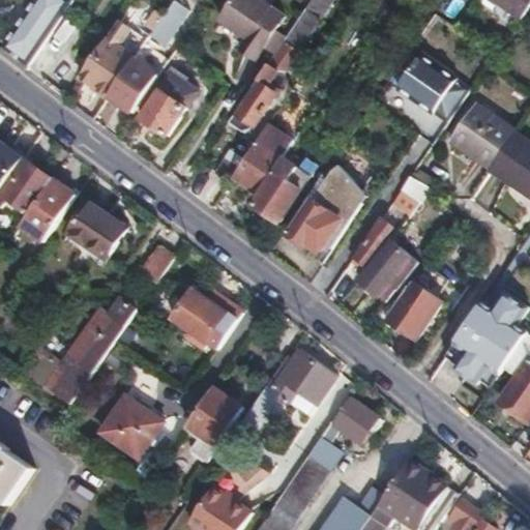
[(41,48),(58,25),(74,1),(72,0),(36,0),(16,30),(24,36),(41,48)]
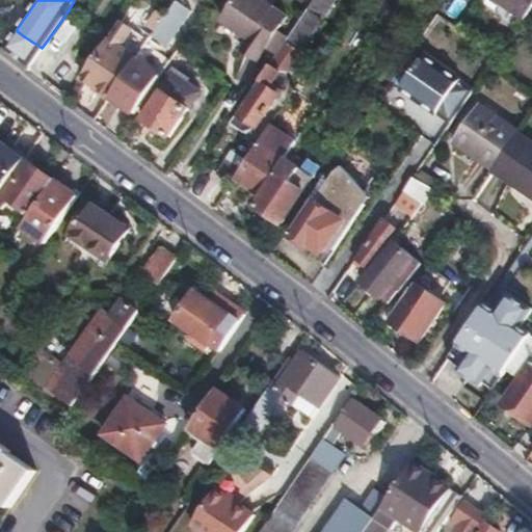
[(235,0),(221,20),(236,30),(251,41),(248,46),(260,54),(286,18),(259,0),(235,0)]
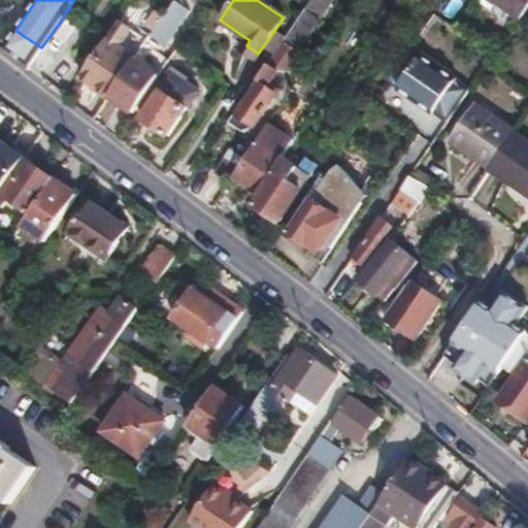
[(311,0),(267,64),(278,72),(284,75),(312,33),(335,1),(333,0),(311,0)]
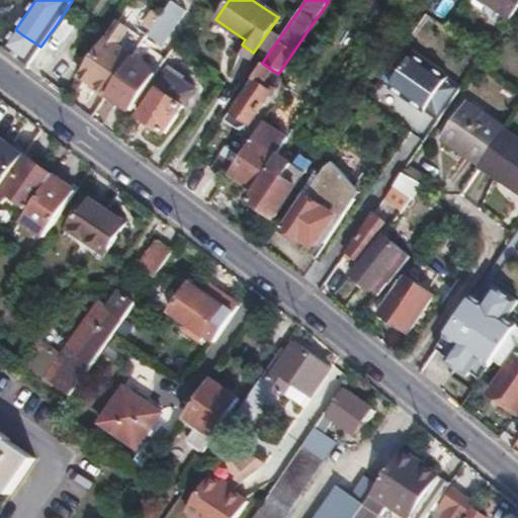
[(517,0),(479,0),(509,20),(517,7),(517,0)]
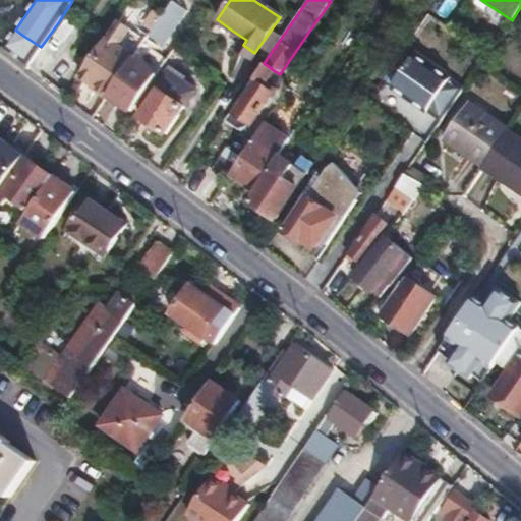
[(174,1),(150,35),(164,45),(188,11),(174,1)]
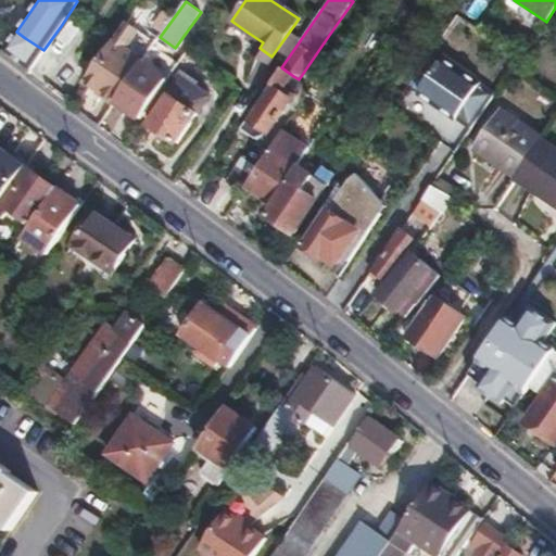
[(263,42),(247,32),(243,37),(260,48),(263,42)]
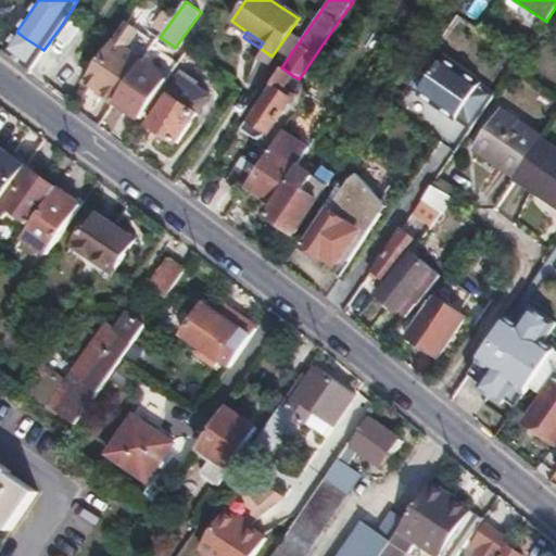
[(451,34),(442,46),(459,58),(480,71),(489,59),(451,34)]
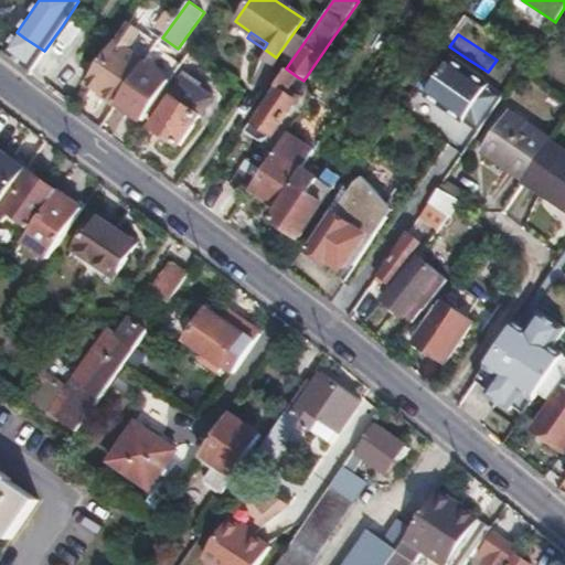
[(13,56),(32,70),(44,51),(25,39),(13,56)]
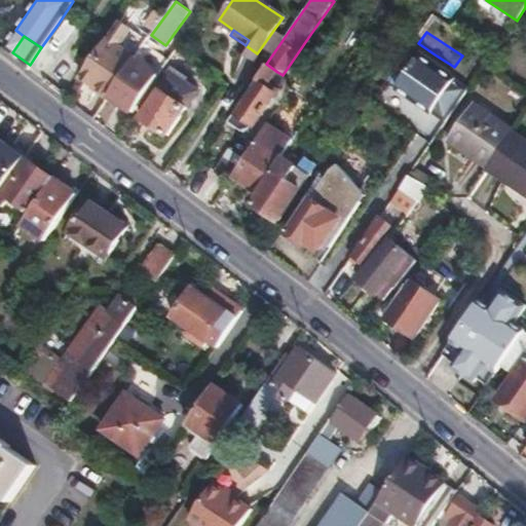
[(108,36),(97,51),(100,54),(83,78),(108,96),(130,61),(133,59),(134,57),(108,36)]
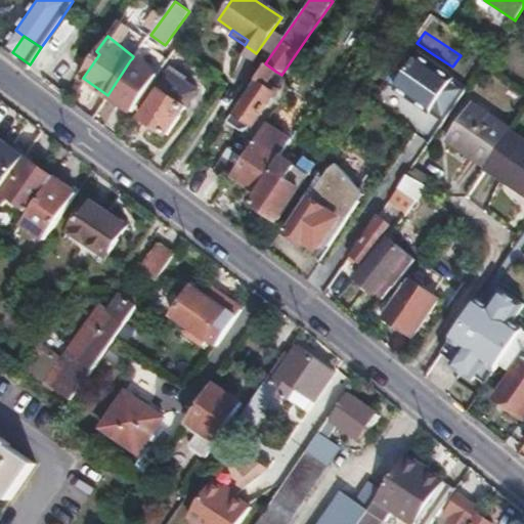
[(166,63),(141,46),(133,56),(132,58),(158,75),(166,63)]
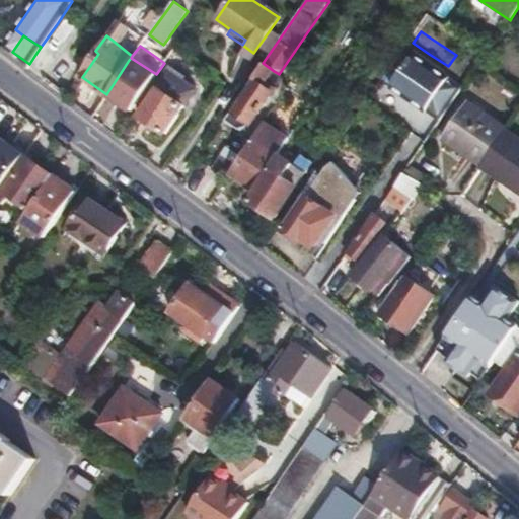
[(426,113),(438,122),(455,96),(443,87),(449,79),(413,55),(389,89),(425,114),(426,113)]
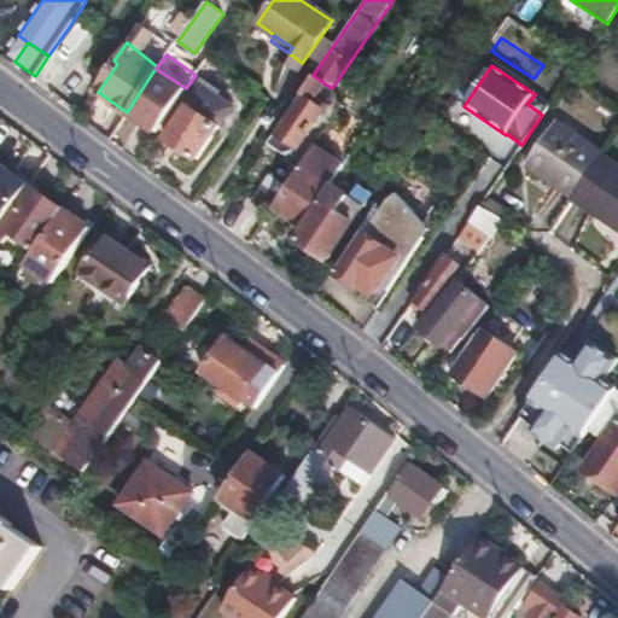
[(156,69),(153,71),(127,112),(155,133),(184,92),(186,88),(156,69)]
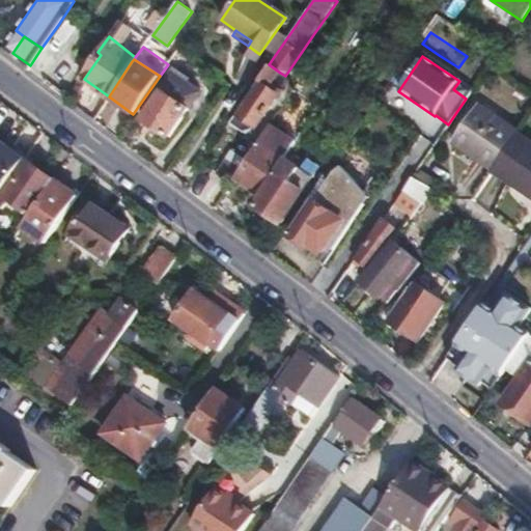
[(269,64),(229,123),(243,133),(253,129),(256,131),(280,96),(270,88),(280,73),(269,64)]
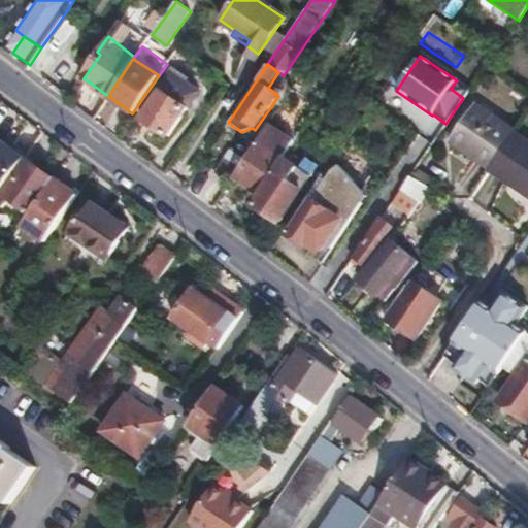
[(163,90),(144,117),(169,133),(198,92),(170,73),(160,88),(163,90)]
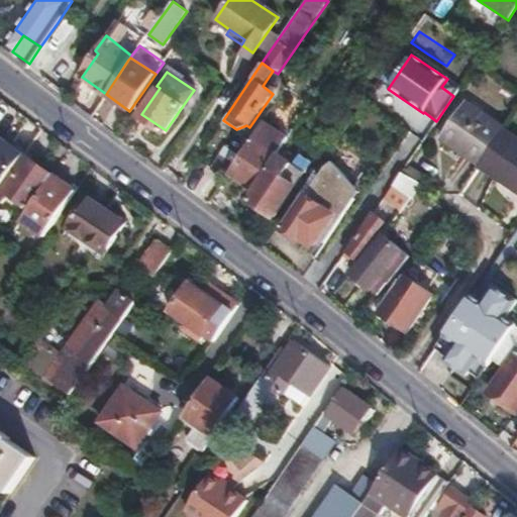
[(106,94),(105,95),(129,111),(106,94)]
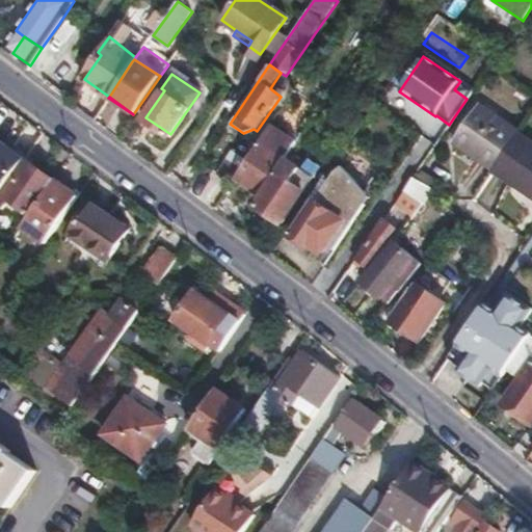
[(133,114),(108,98),(105,102),(130,118),(133,114)]
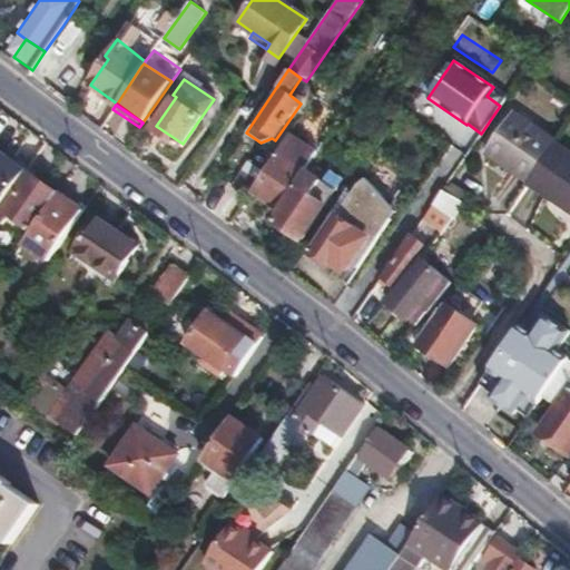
[(531,184),(557,145),(513,114),(485,153),(531,184)]
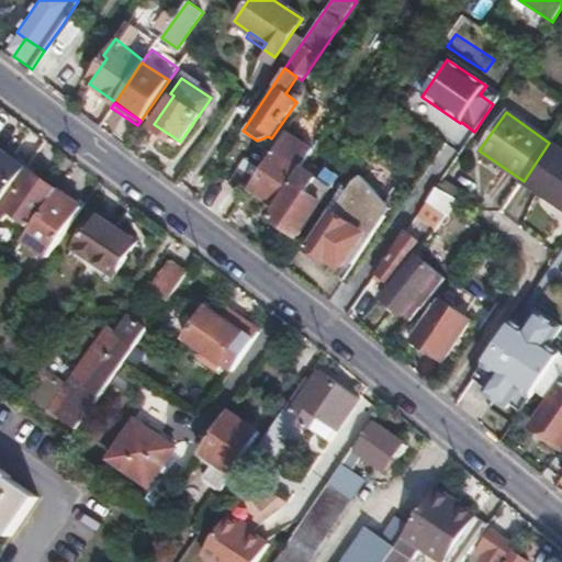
[(247,187),(273,205),(285,189),(304,161),(311,152),(283,133),(269,154),(247,187)]
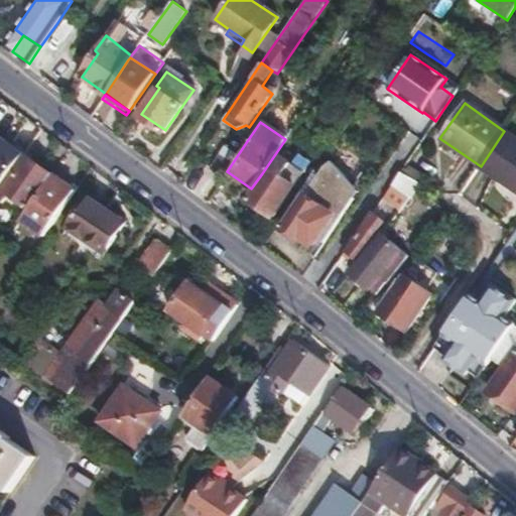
[(515,138),(504,131),(481,166),(479,167),(515,192),(515,138)]
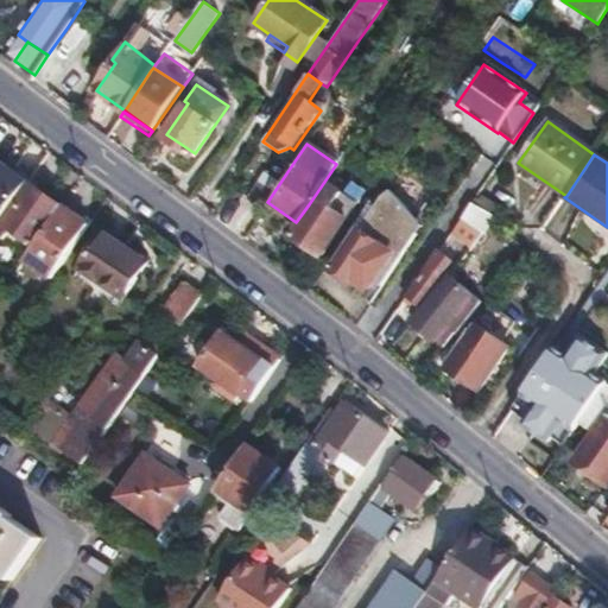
[(252,196),(265,206),(267,202),(291,166),(278,157),(252,196)]
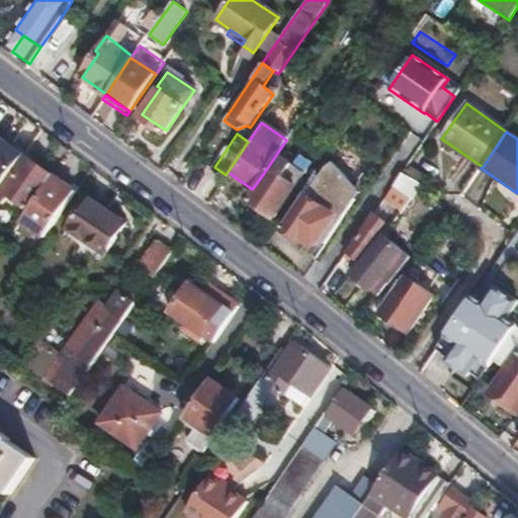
[(0,189),(24,155),(22,154),(23,149),(16,144),(12,147),(0,138),(0,189)]
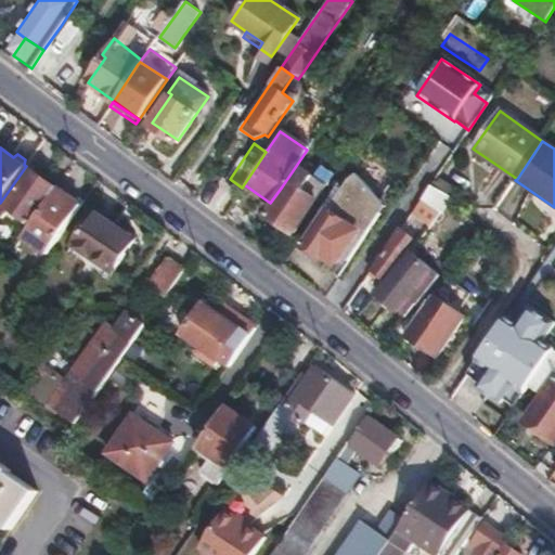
[(300,159),(282,186),(285,189),(268,216),(293,233),(334,173),(321,165),(318,170),(300,159)]
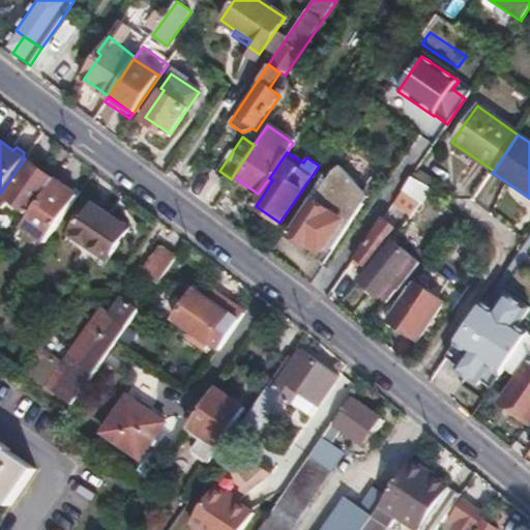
[(25,158),(0,194),(0,204),(17,214),(22,206),(32,213),(55,179),(25,158)]
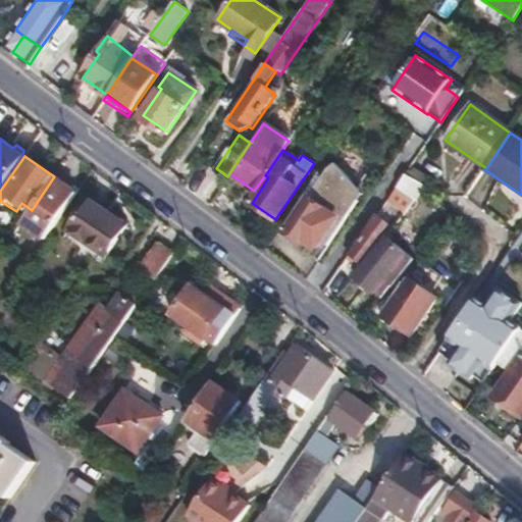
[(319,172),(303,196),(310,200),(286,232),(302,244),(304,241),(317,249),(342,215),(322,202),(329,196),(330,189),(352,203),(368,178),(340,159),(338,161),(332,163),(323,174),(319,172)]
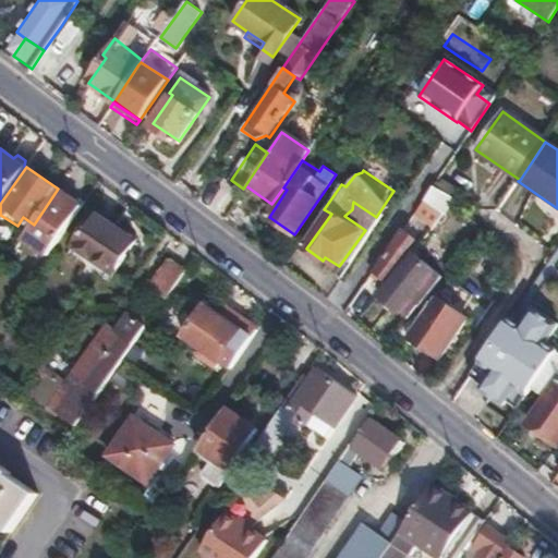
[(438,178),(434,185),(453,198),(458,191),(438,178)]
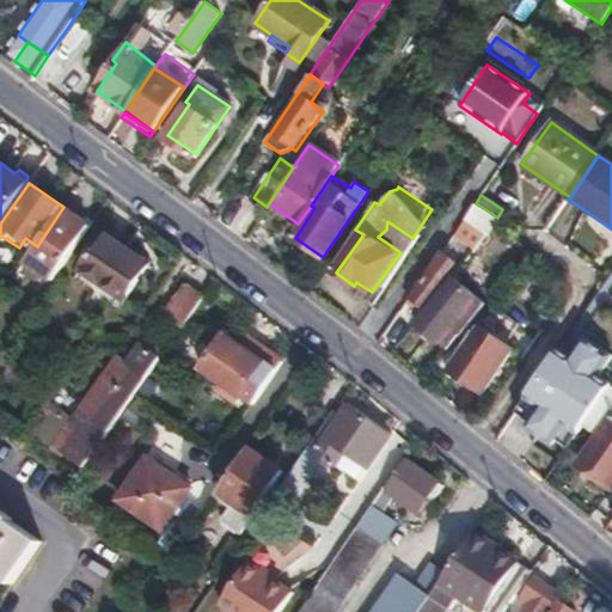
[(475,227),(487,234),(488,236),(500,219),(497,218),(476,203),(465,219),(476,226),(475,227)]
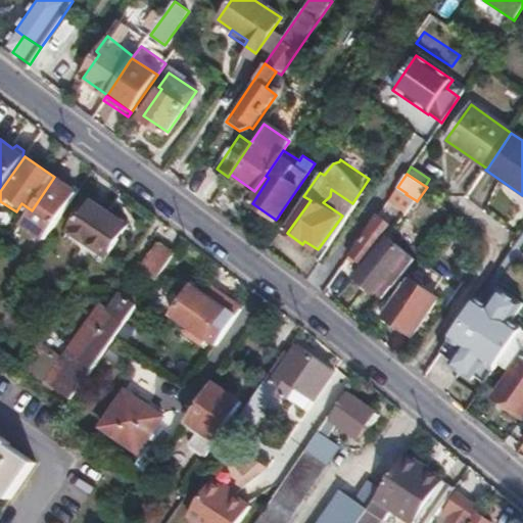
[(32,210),(22,224),(45,239),(77,193),(54,177),(32,210)]
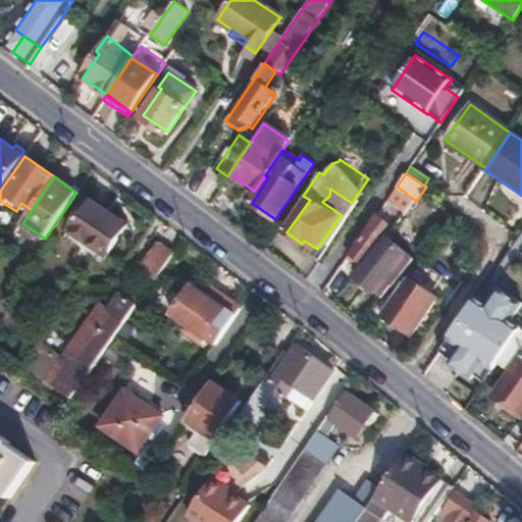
[(397,187),(385,202),(395,208),(405,194),(406,193),(397,187)]
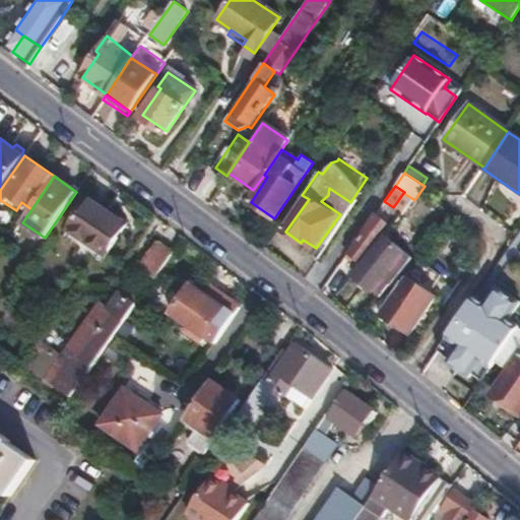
[(321,201),(340,214),(350,202),(329,188),(328,195),(321,201)]
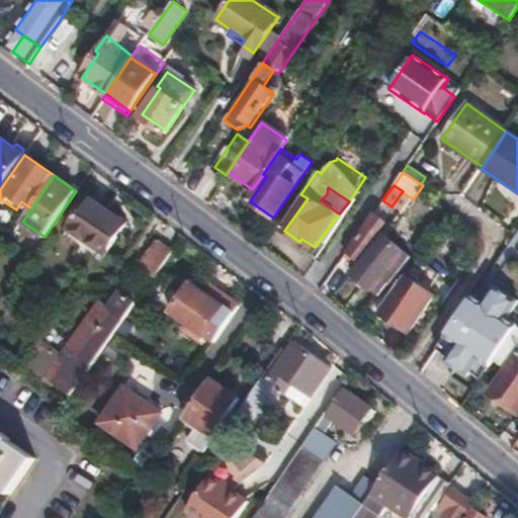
[(90,198),(69,229),(95,248),(98,243),(107,250),(125,223),(90,198)]
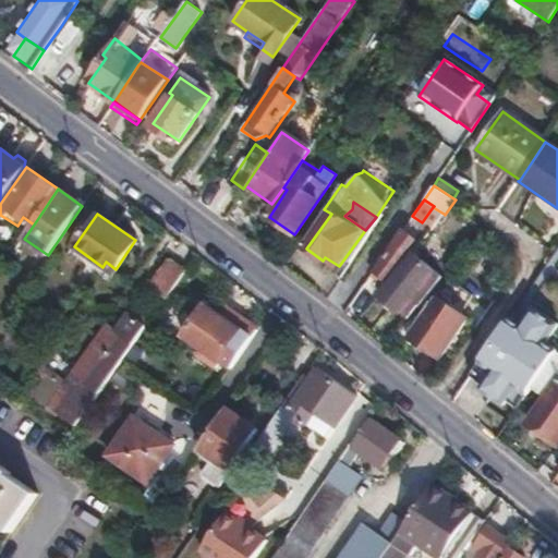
[(402,231),(375,270),(390,282),(412,255),(407,250),(413,239),(402,231)]
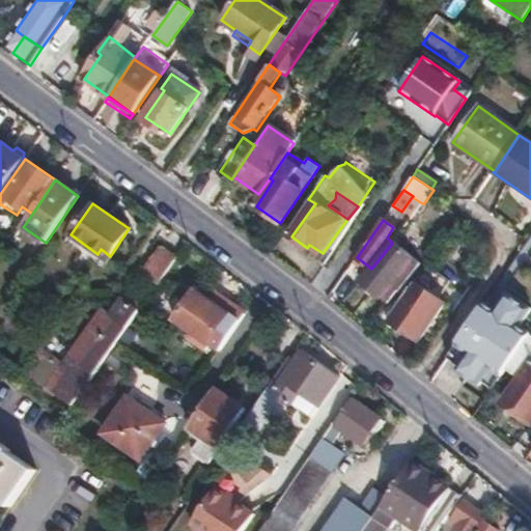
[(371,269),(363,280),(389,301),(391,298),(419,262),(392,243),(371,269)]
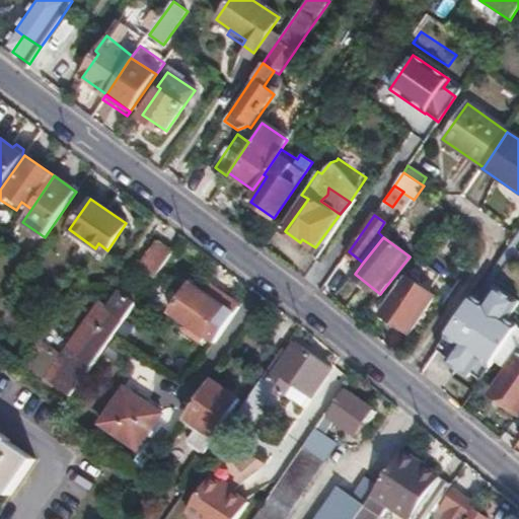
[(151,283),(170,257),(156,248),(137,273),(151,283)]
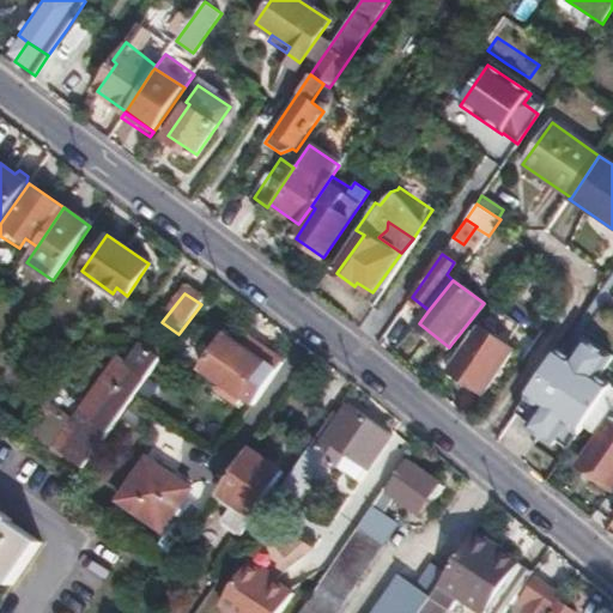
[(449,347),(434,366),(444,375),(448,370),(483,394),(507,358),(513,350),(505,345),(515,331),(489,311),(479,326),(473,334),(461,351),(451,344),(449,347)]
